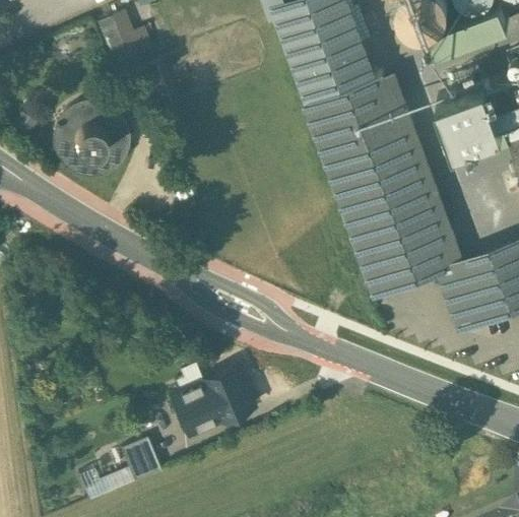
[(344,0),(315,0),(279,13),(311,99),(384,72),(384,71),(373,75),(344,0)]
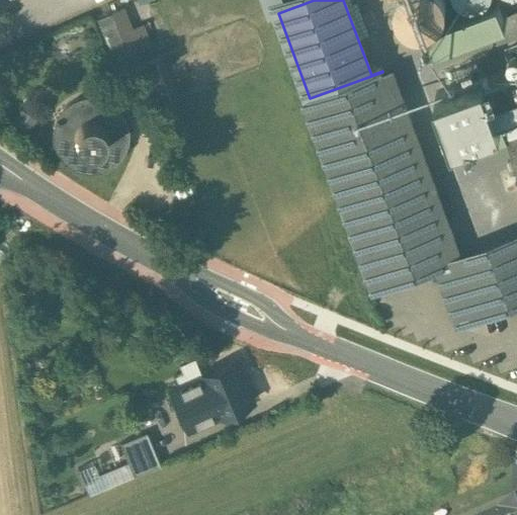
[(398,0),(399,2),(400,4),(401,6),(402,8),(404,10),(406,13),(408,14),(410,16),(413,17),(415,18),(417,19),(420,19),(422,20),(424,20),(427,19),(429,19),(431,19),(432,18),(435,17),(437,16),(438,15),(440,14),(441,12),(443,11),(444,9),(445,7),(447,5),(447,3),(448,1),(448,0),(398,0)]
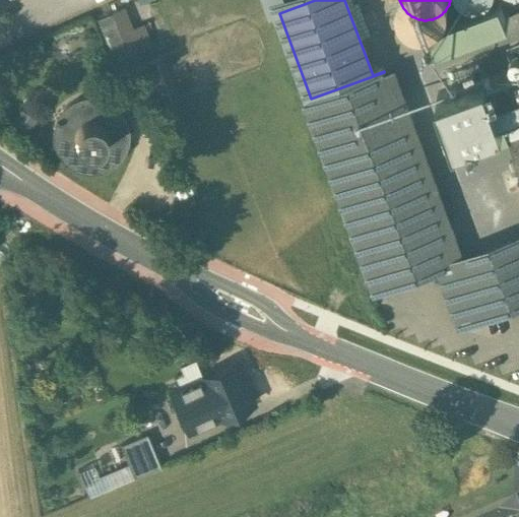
[(502,0),(489,0),(428,22),(436,47),(510,19),(502,0)]
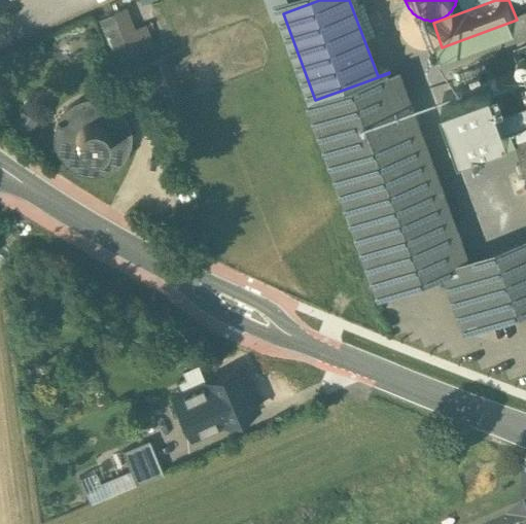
[(114,16),(99,23),(112,54),(128,47),(114,16)]
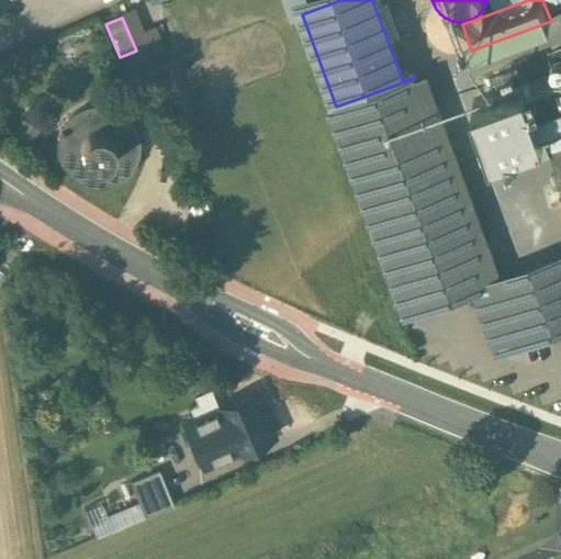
[(542,129),(526,86),(520,68),(458,90),(480,151),(542,129)]
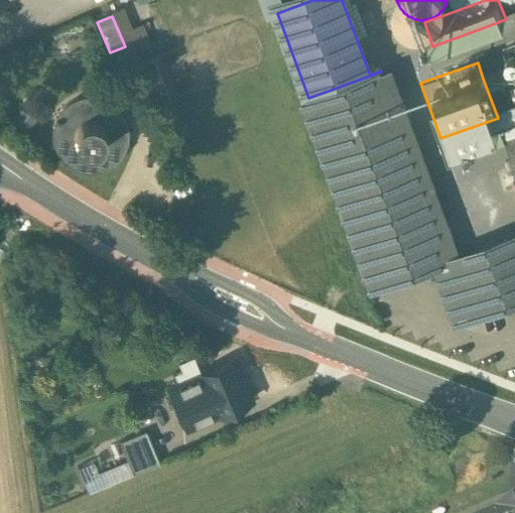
[(514,67),(483,79),(498,118),(514,165),(514,67)]
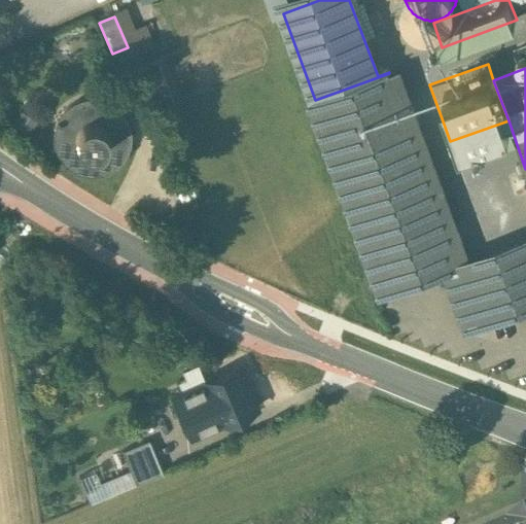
[(525,243),(458,269),(386,76),(309,105),(381,300),(447,275),(467,333),(525,311),(525,243)]
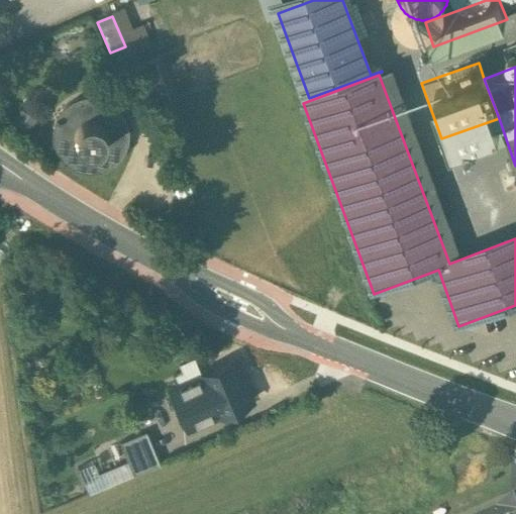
[(80,99),(73,102),(67,106),(63,110),(59,115),(55,122),(53,129),(53,136),(54,144),(56,151),(60,159),(67,166),(75,171),(85,174),(95,174),(103,173),(112,168),(118,163),(123,157),(126,150),(128,142),(129,134),(128,126),(125,118),(121,112),(117,107),(111,103),(104,100),(95,97),(87,98),(80,99)]
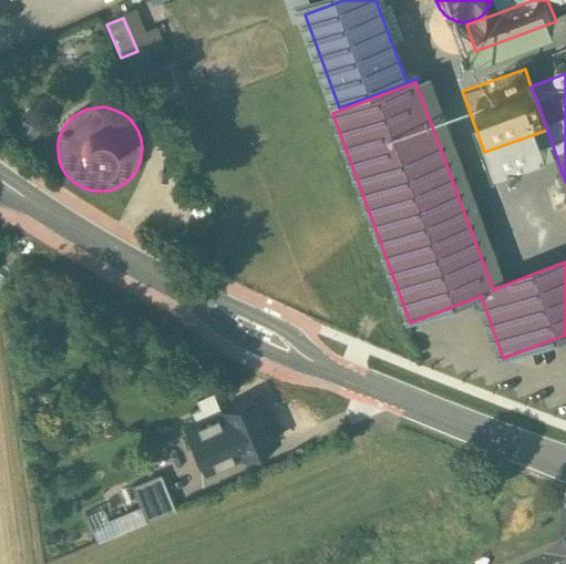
[(23,121),(14,136),(29,145),(38,130),(23,121)]
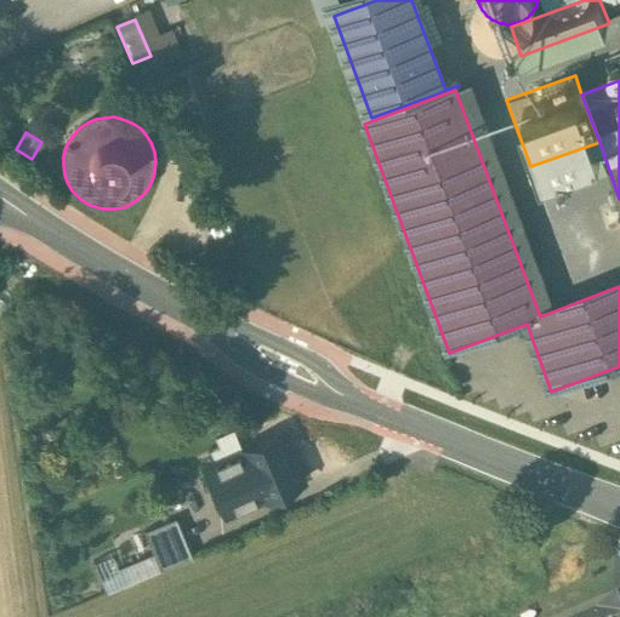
[(282,435),(205,469),(226,516),(302,483),(282,435)]
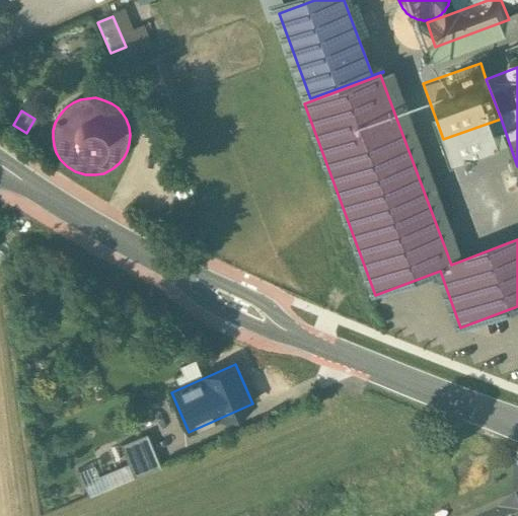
[(147,436),(121,446),(134,480),(160,468),(147,436)]
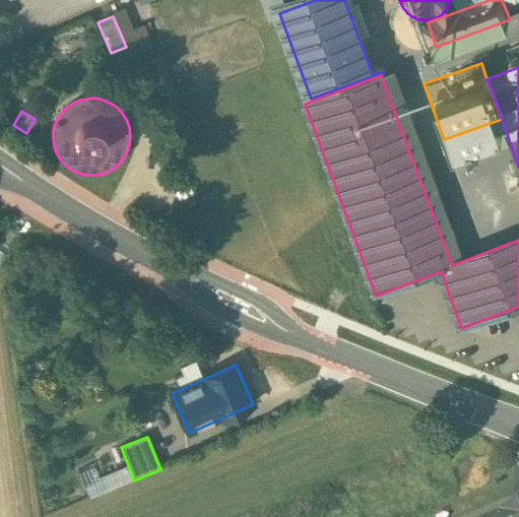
[(518,507),(500,516),(518,516),(518,507)]
